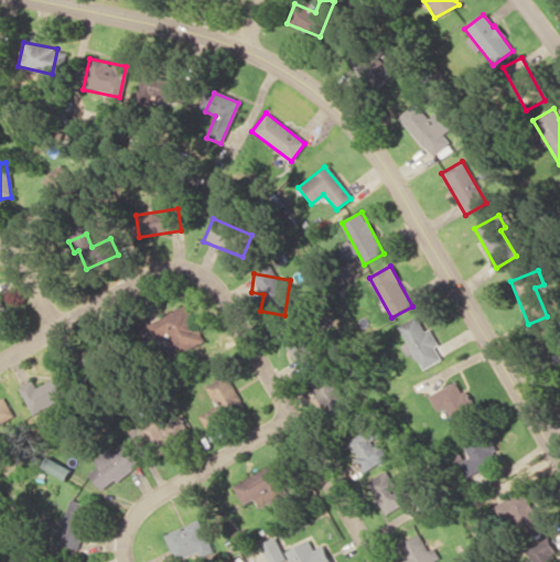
[(162,319),(181,350),(202,338),(182,305),(162,319)]
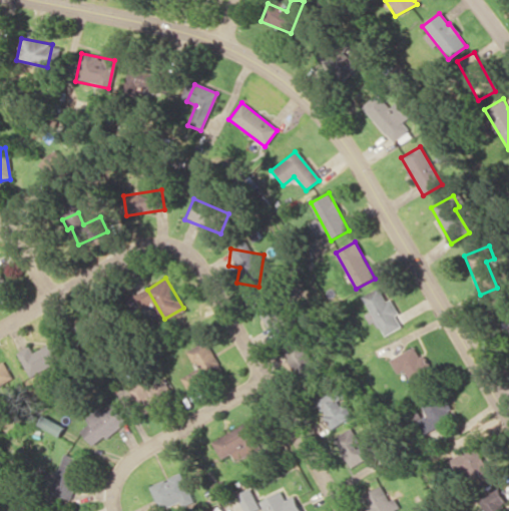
[(361,298),(369,313),(364,316),(369,326),(374,323),(382,338),(400,328),(395,318),(398,316),(390,300),(385,302),(378,289),(361,298)]
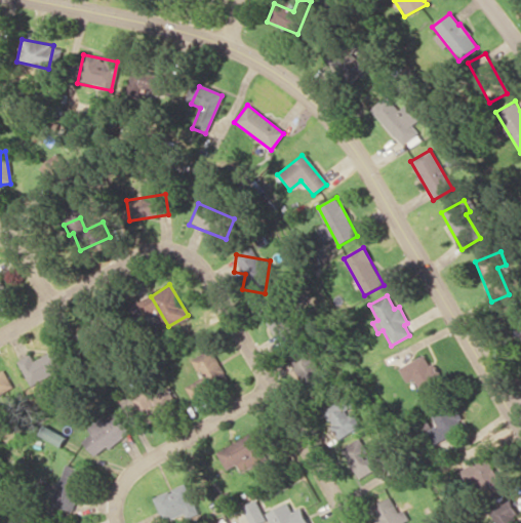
[(81,348),(97,348),(97,324),(80,324),(81,348)]
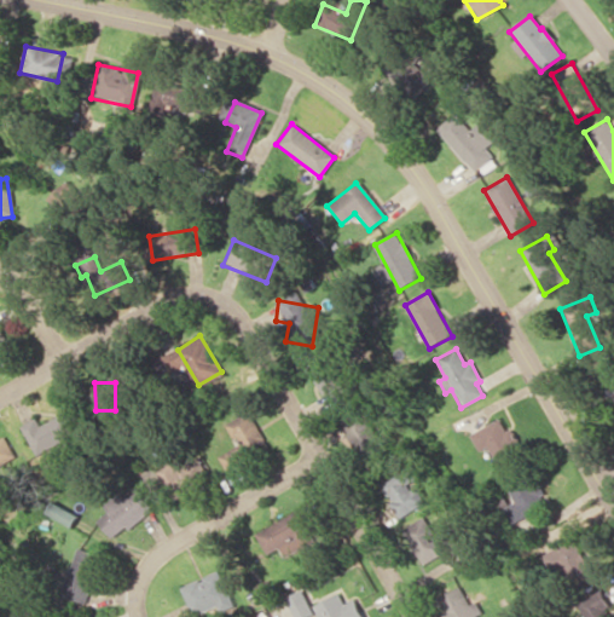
[(225,425),(236,445),(216,456),(224,470),(265,447),(247,413),(225,425)]
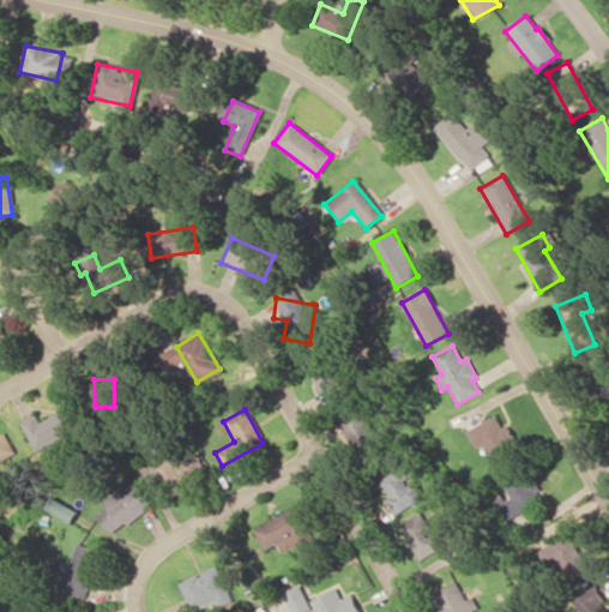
[(19,421),(29,450),(73,435),(65,411),(36,421),(34,417),(19,421)]
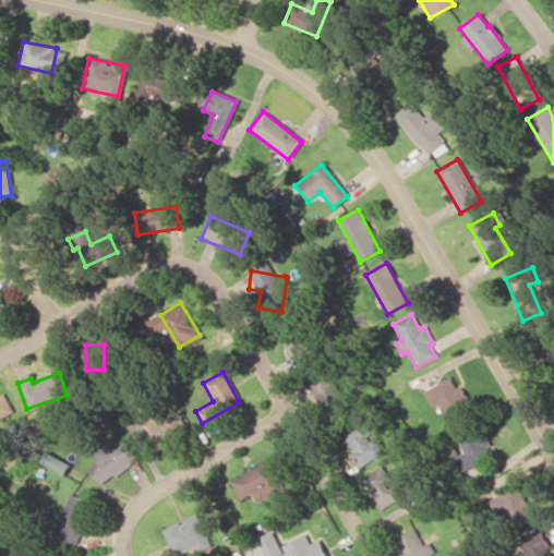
[(337,385),(315,376),(308,395),(329,403),(337,385)]
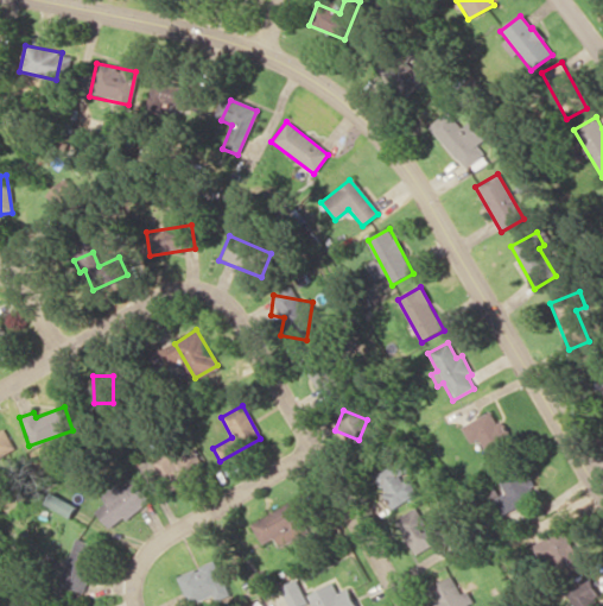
[(492,410),(459,428),(470,444),(477,441),(488,459),(512,446),(492,410)]
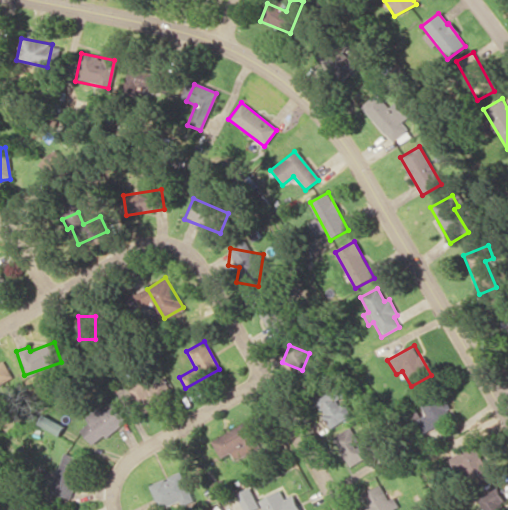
[(0,385),(10,381),(1,363),(0,363),(0,385)]
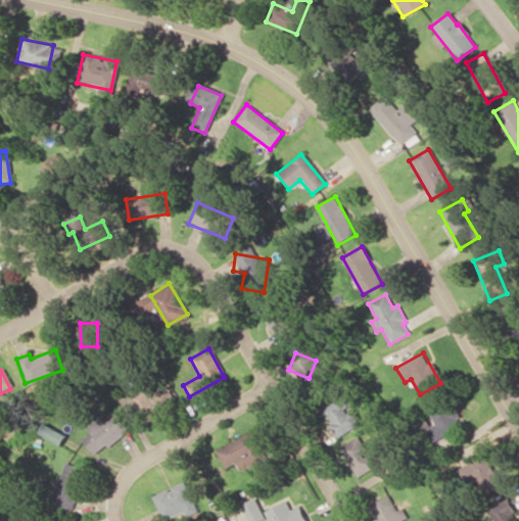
[(176,407),(164,386),(144,397),(141,391),(129,398),(144,425),(176,407)]
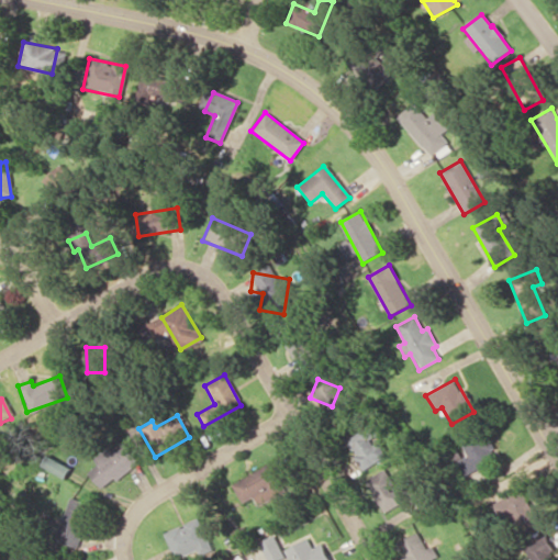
[(360,470),(384,458),(376,439),(379,438),(371,423),(344,436),(360,470)]
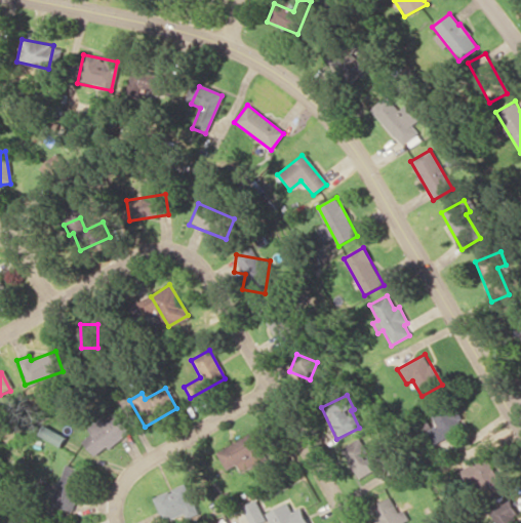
[(429,434),(454,440),(461,412),(435,406),(429,434)]
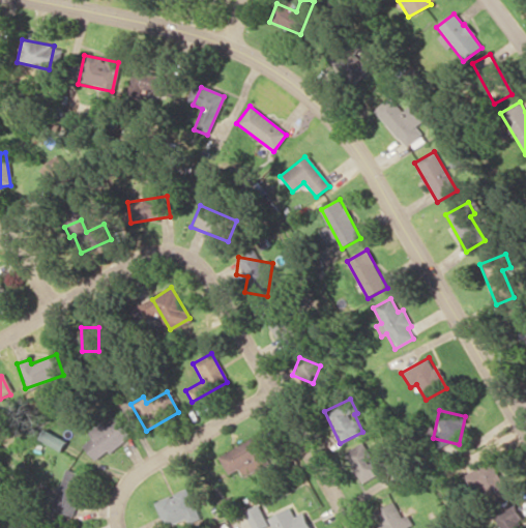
[(93,463),(128,437),(114,417),(88,436),(90,439),(81,445),(93,463)]
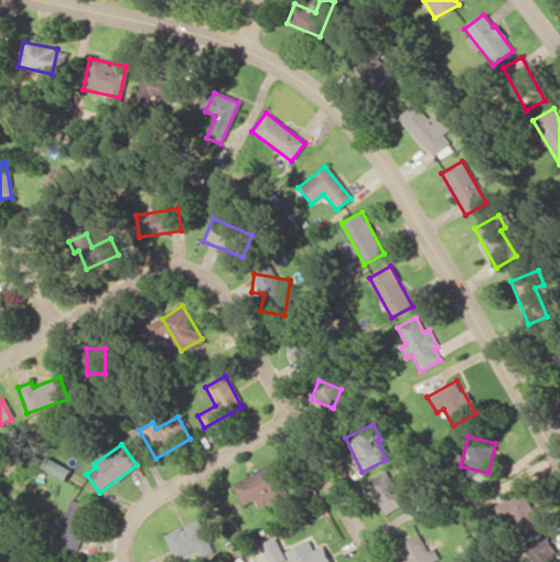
[(257,508),(290,490),(275,463),(232,487),(241,506),(252,500),(257,508)]
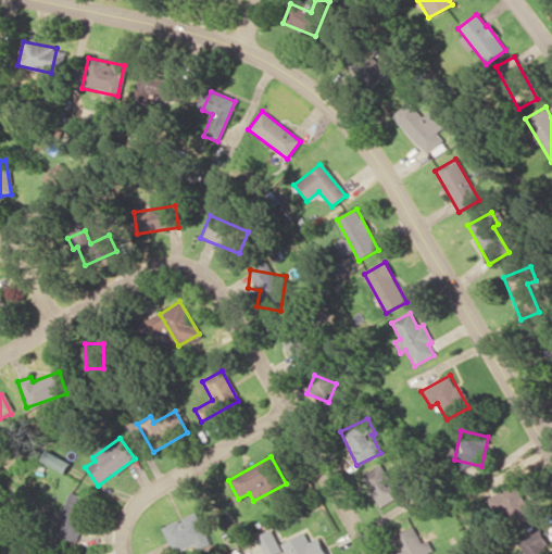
[(531,516),(514,483),(486,498),(492,510),(501,505),(513,527),(531,516)]
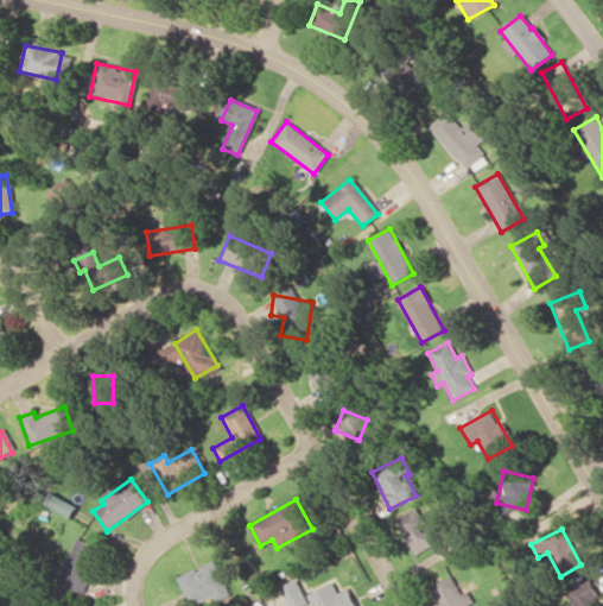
[(93,543),(71,541),(64,589),(86,593),(93,543)]
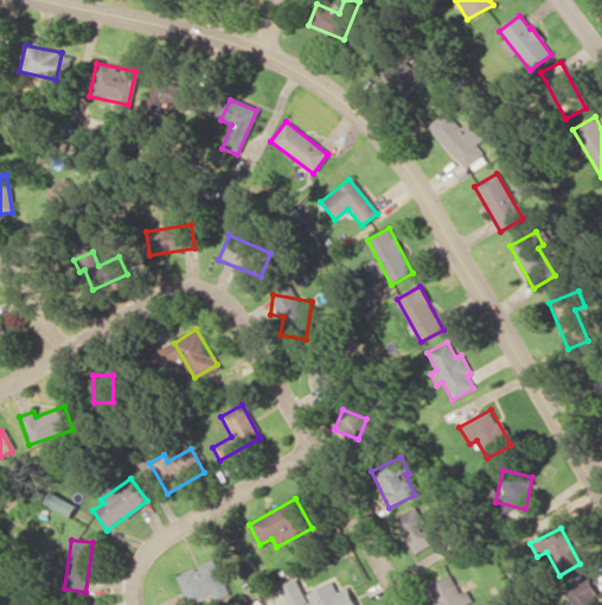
[(193,604),(211,596),(213,602),(229,596),(213,560),(175,577),(187,604),(193,604)]
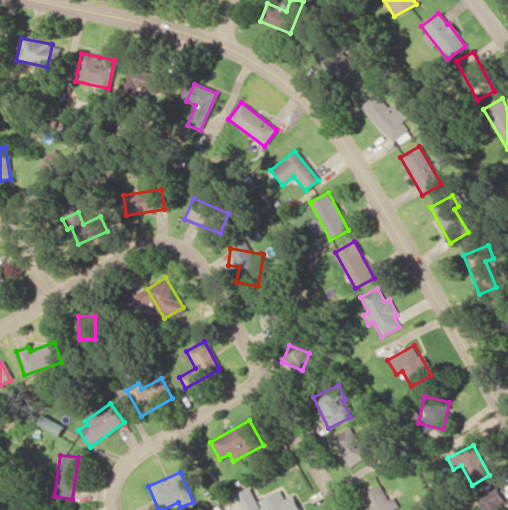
[(395,509),(383,484),(361,495),(368,509),(395,509)]
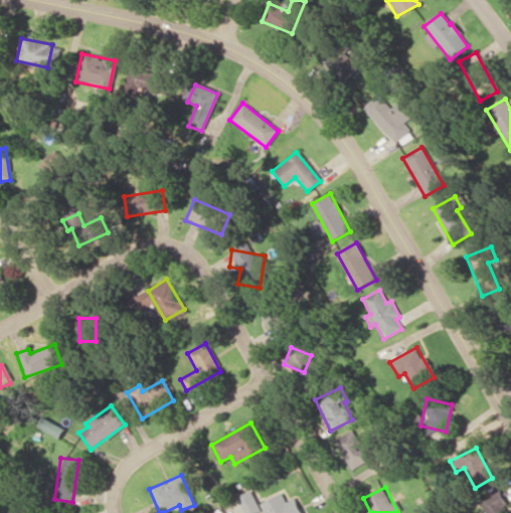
[(262,512),(251,491),(237,498),(244,512),(262,512)]
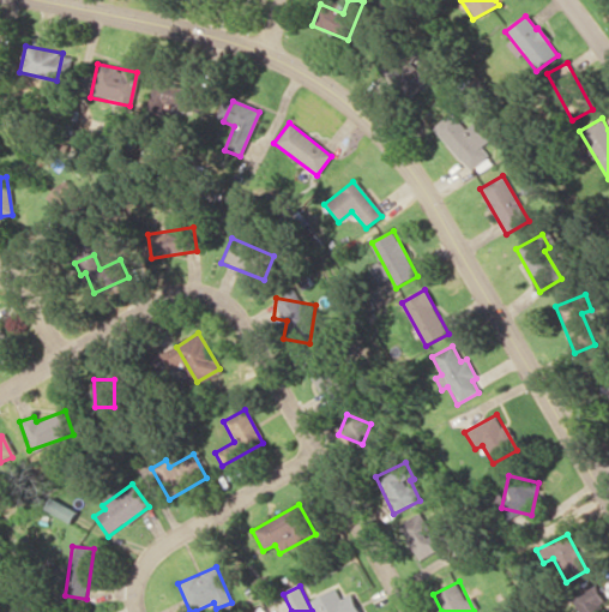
[(602,611),(591,586),(576,593),(584,611),(602,611)]
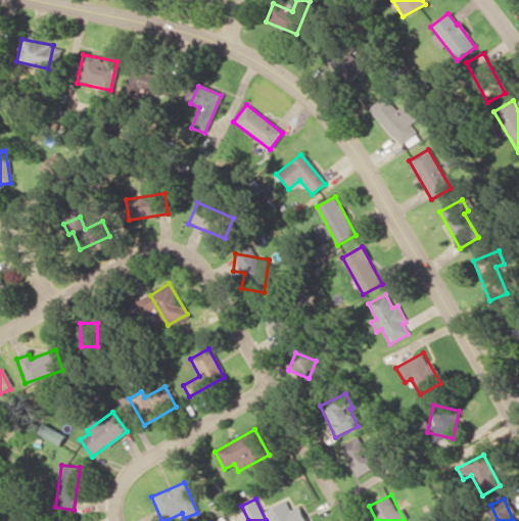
[(304,520),(299,506),(290,510),(286,503),(264,512),(267,520),(304,520)]
